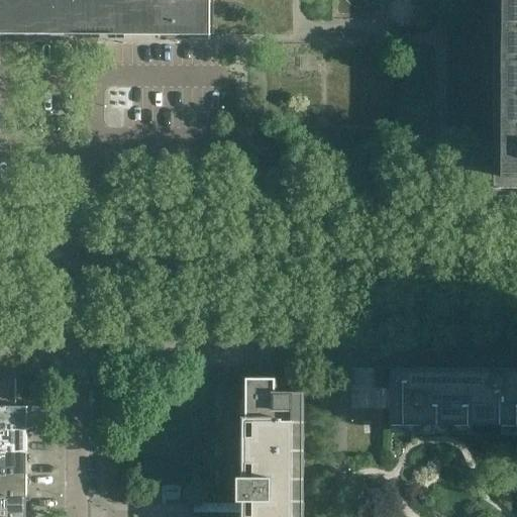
[(0,0),(0,34),(210,35),(210,0),(0,0)]
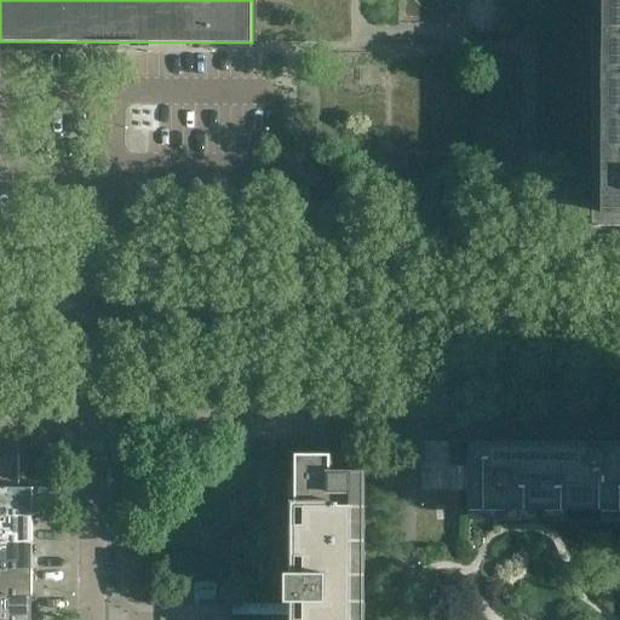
[(619,0),(593,0),(593,196),(592,225),(619,225),(619,0)]
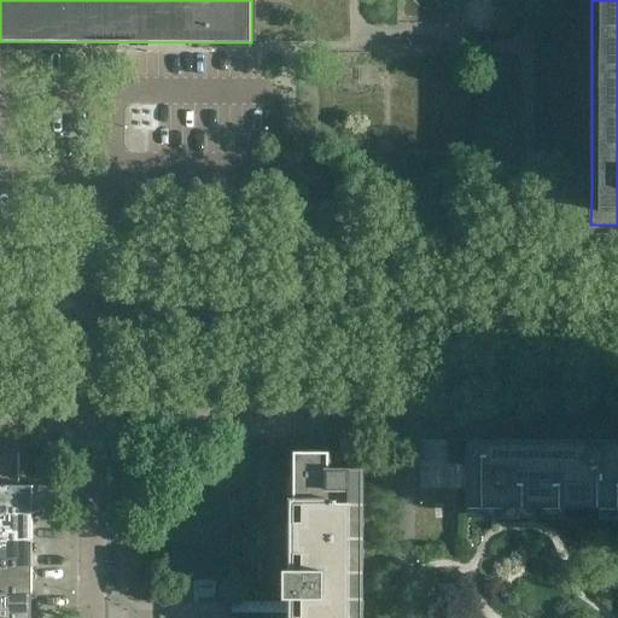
[(448,465),(449,439),(419,439),(419,489),(467,489),(467,465),(448,465)]
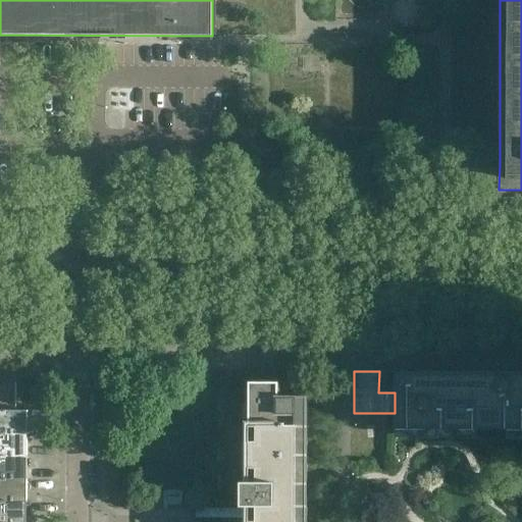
[(395,393),(395,377),(395,372),(395,371),(379,371),(378,393),(395,393)]
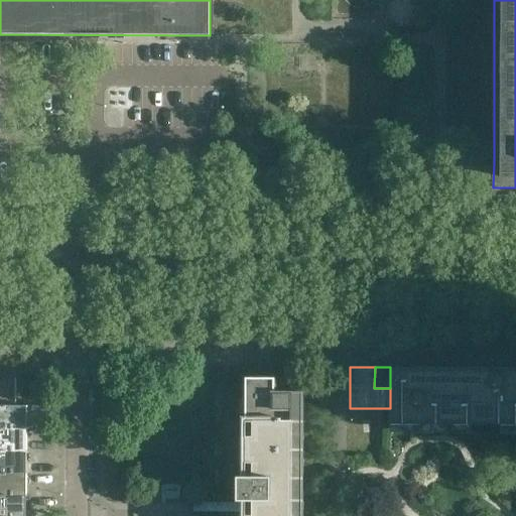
[(515,424),(515,368),(390,368),(390,373),(390,388),(390,408),(390,424),(515,424)]
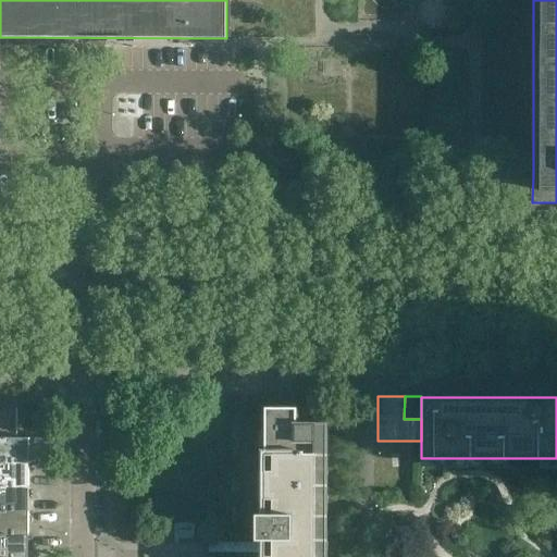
[(0,437),(16,438),(16,408),(0,407),(0,437)]
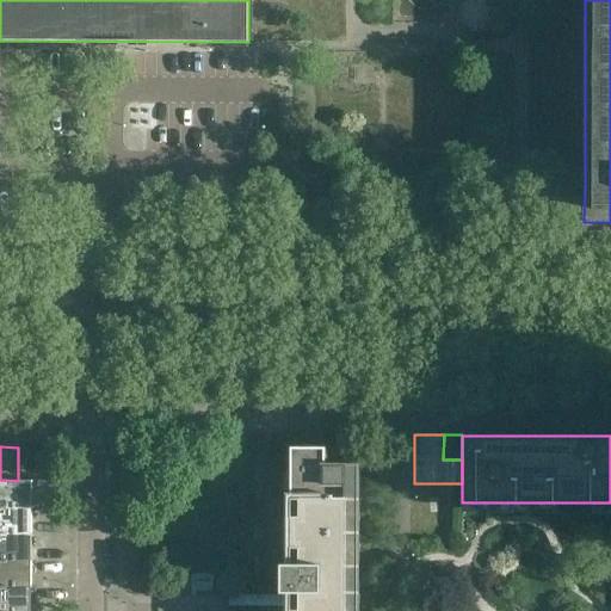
[(358,610),(359,466),(327,466),(327,448),(292,446),(292,474),(285,474),(285,491),(292,491),(292,517),(285,517),(285,548),(292,548),(292,563),(283,563),(283,580),(285,580),(285,591),(292,591),(292,594),(292,605),(292,610),(285,610),(284,610),(358,610)]
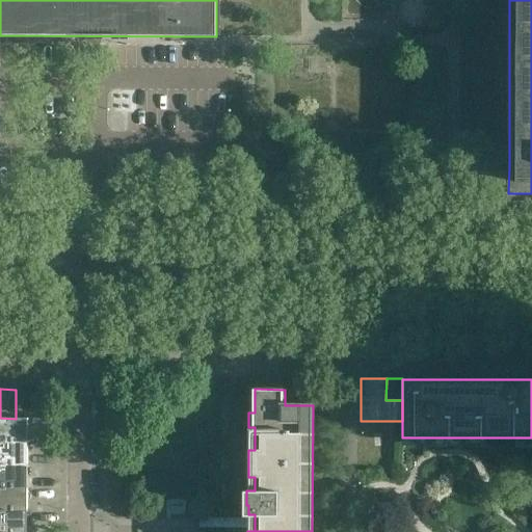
[(0,442),(28,443),(28,419),(16,419),(0,418),(0,442)]
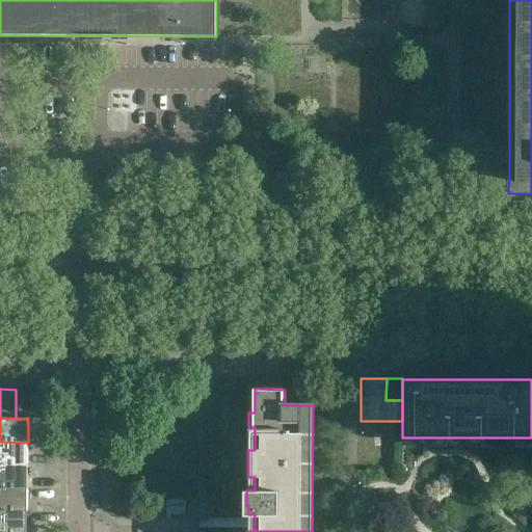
[(0,464),(28,466),(28,443),(0,442),(0,464)]
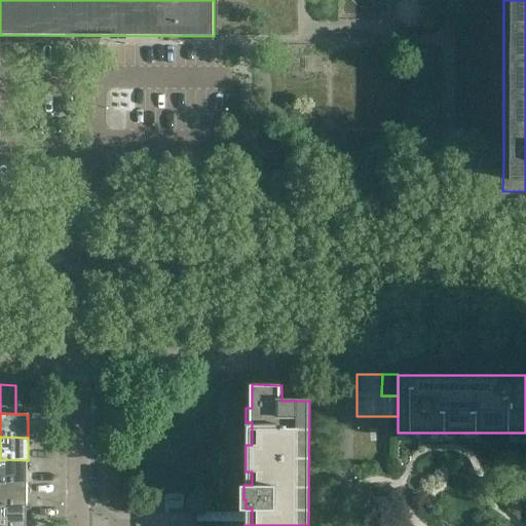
[(0,482),(28,483),(28,460),(0,459),(0,482)]
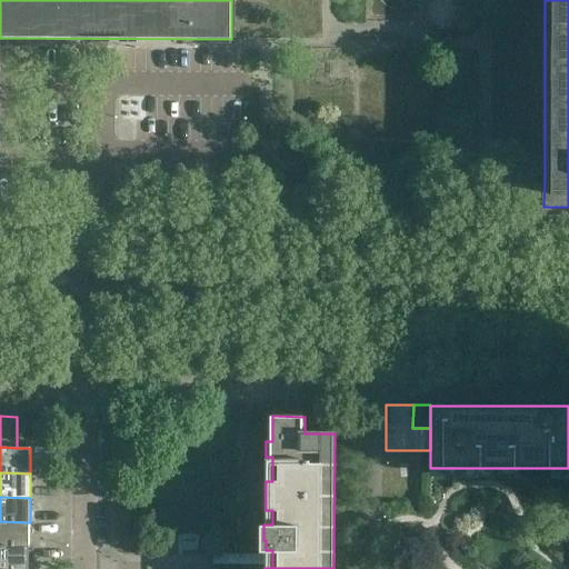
[(0,546),(30,547),(30,522),(0,521),(0,546)]
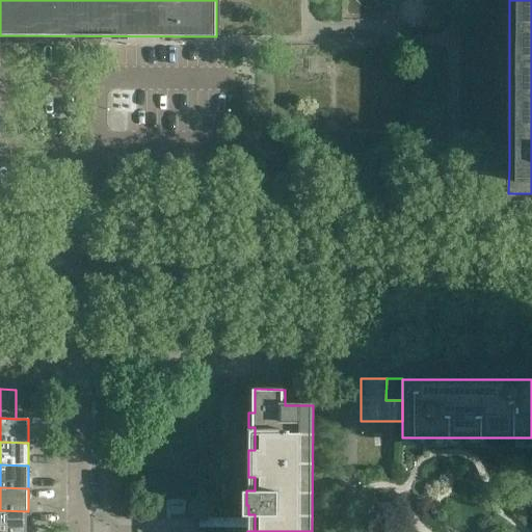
[(0,531),(27,531),(28,512),(28,511),(0,510),(0,531)]
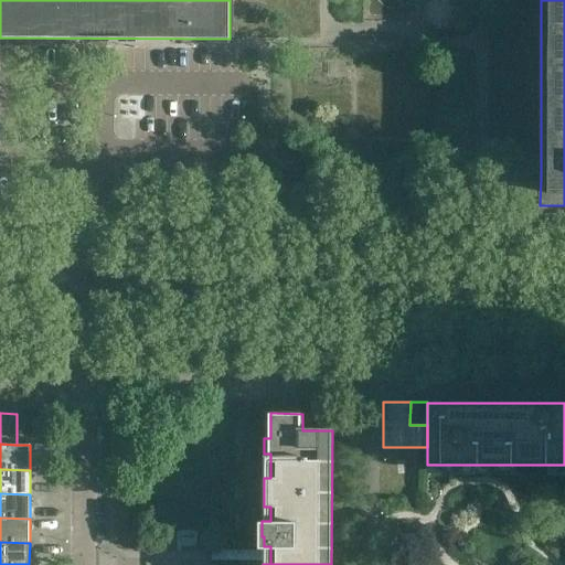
[(270,550),(212,550),(212,561),(270,560),(270,550)]
